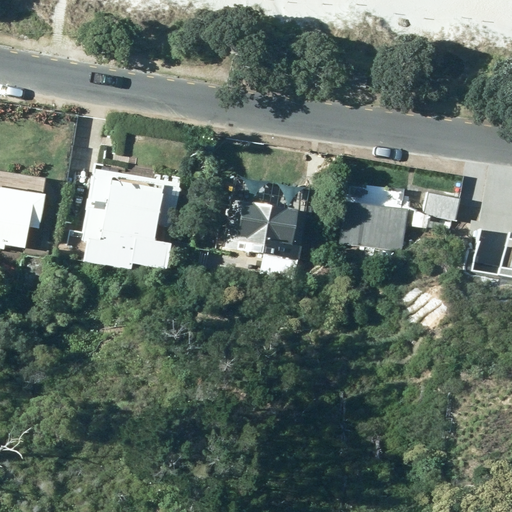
[(132,262),(166,268),(183,178),(159,174),(159,180),(115,174),(116,167),(115,163),(113,161),(104,160),(102,162),(100,166),(99,171),(93,170),(77,261),(131,269),(132,262)]
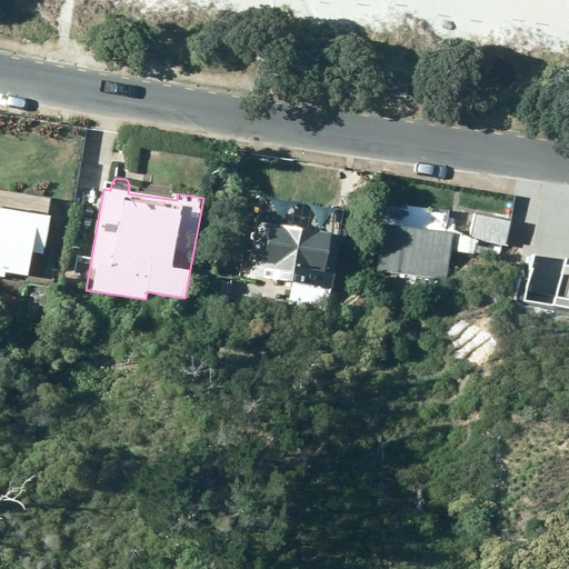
[(0,277),(5,278),(5,271),(28,275),(31,252),(43,255),(48,215),(0,208),(0,277)]
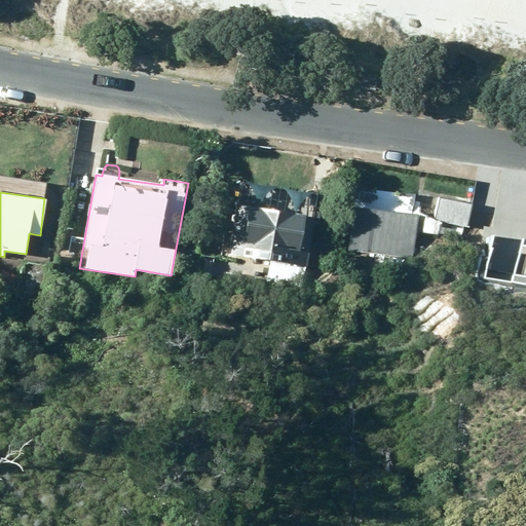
[(347,252),(413,258),(416,232),(437,234),(439,223),(453,224),(452,234),(462,235),(463,227),(489,229),(492,199),(473,197),(472,201),(436,197),(435,218),(418,217),(418,213),(381,210),(381,203),(376,199),(370,199),(365,203),(366,209),(351,207),(347,252)]
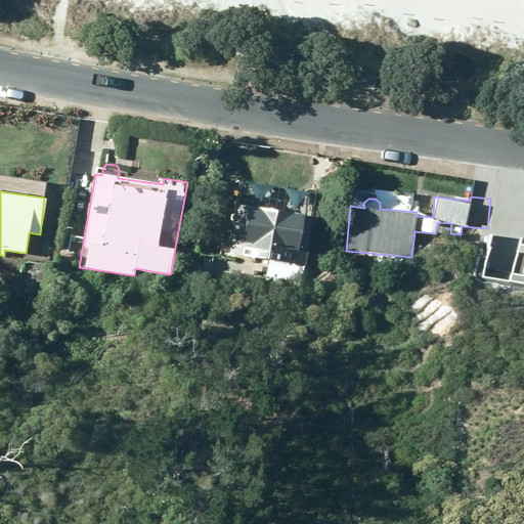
[(227,254),(305,266),(313,218),(235,206),(227,254)]
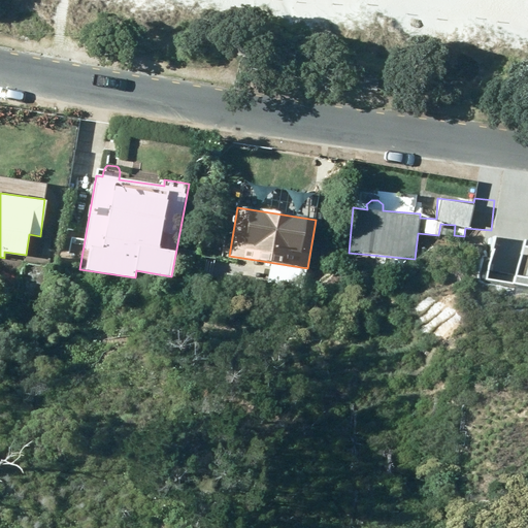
[(489,285),(527,291),(527,242),(495,238),(489,285)]
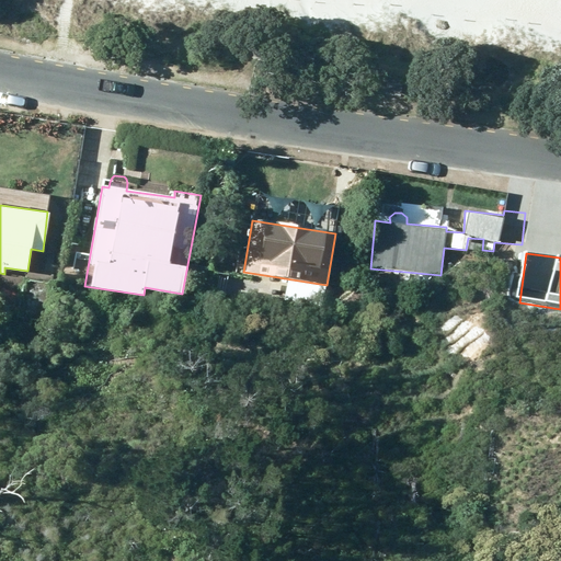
All buildings are outlined.
